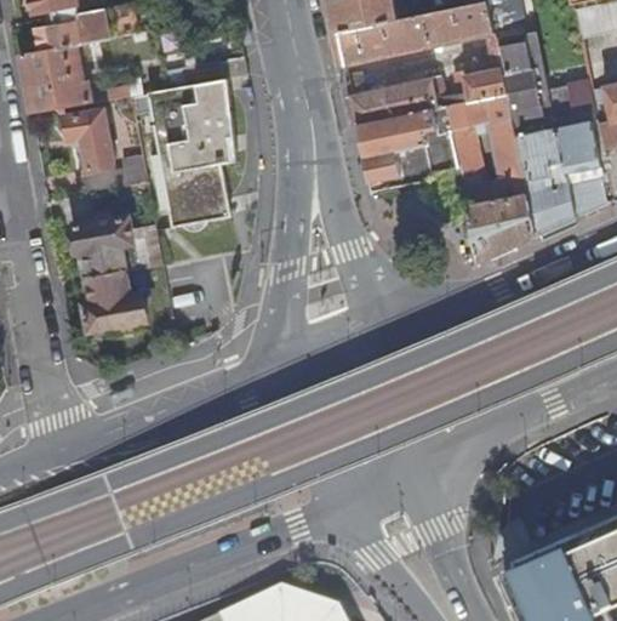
[(32,0),(34,12),(50,10),(51,17),(85,11),(84,5),(78,6),(75,0),(32,0)]
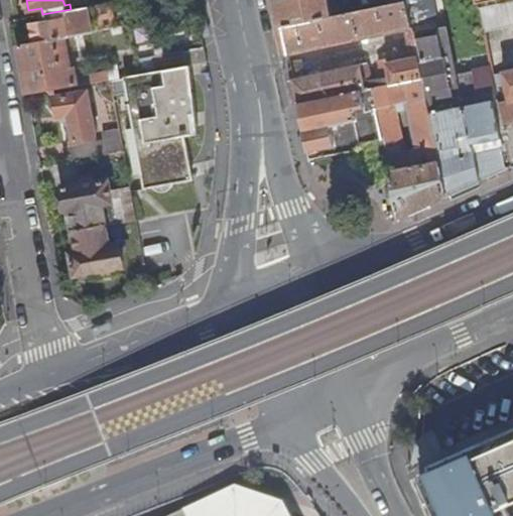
[(275,0),(281,26),(331,15),(327,0),(275,0)]
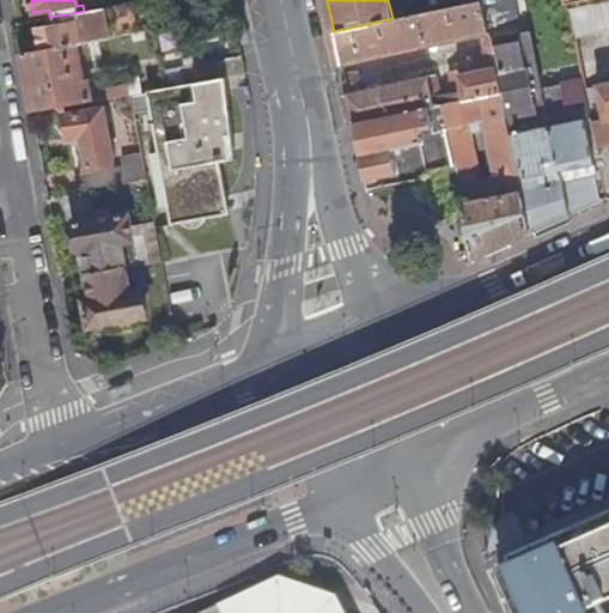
[(334,31),(341,65),(480,35),(487,68),(457,76),(456,70),(446,72),(451,95),(452,102),(500,91),(489,44),(480,0),(475,0),(460,4),(393,18),(334,31)]
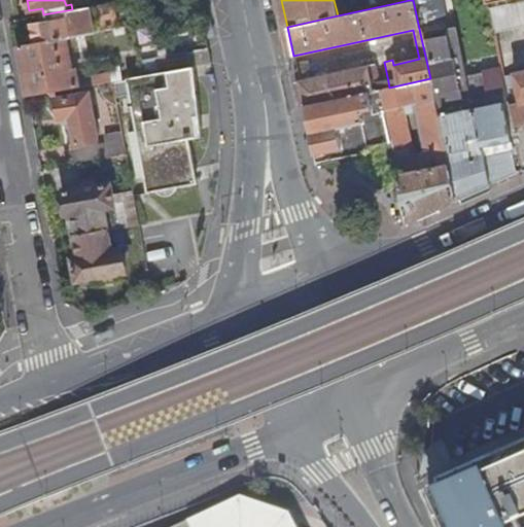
[(523,0),(486,0),(493,32),(523,26),(523,0)]
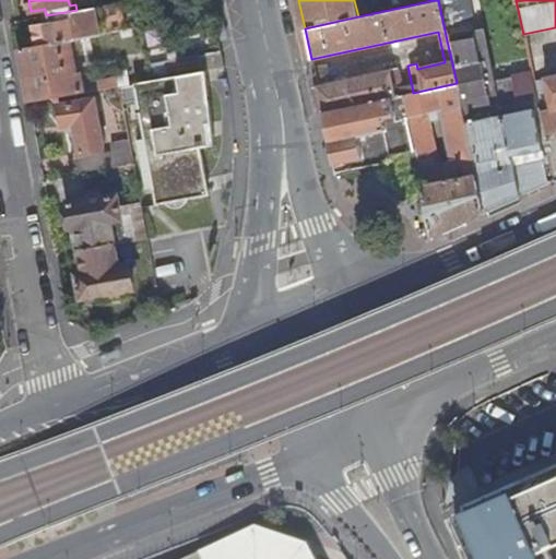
[(46,15),(48,24),(34,26),(37,46),(67,42),(122,31),(117,2),(77,10),(46,15)]
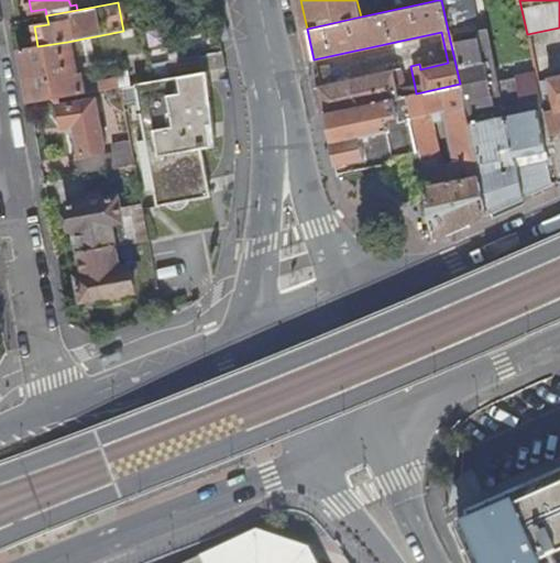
[(559,45),(559,28),(527,34),(530,52),(559,45)]
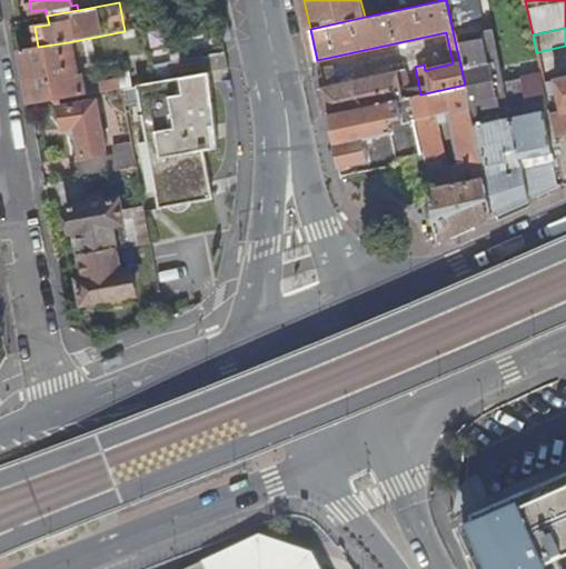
[(455,41),(465,85),(492,215),(527,199),(520,168),(520,167),(509,169),(505,158),(504,150),(517,148),(510,117),(502,119),(489,61),(487,61),(483,36),(455,41)]
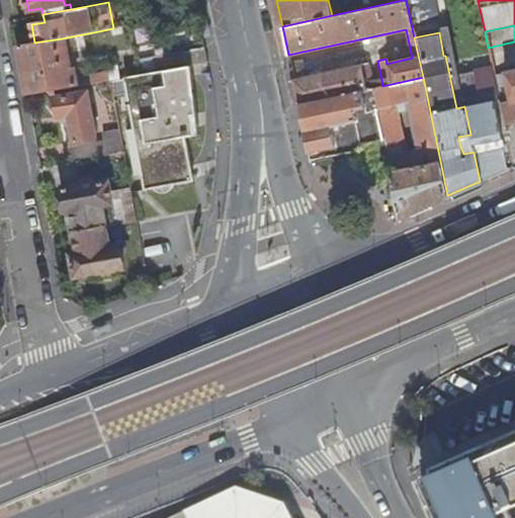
[(16,46),(25,96),(108,81),(106,73),(74,79),(72,68),(68,68),(62,38),(34,42),(16,46)]
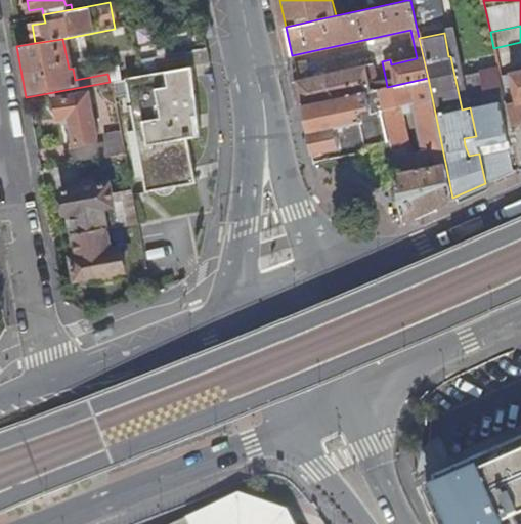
[(154,58),(157,74),(187,68),(184,53),(154,58)]
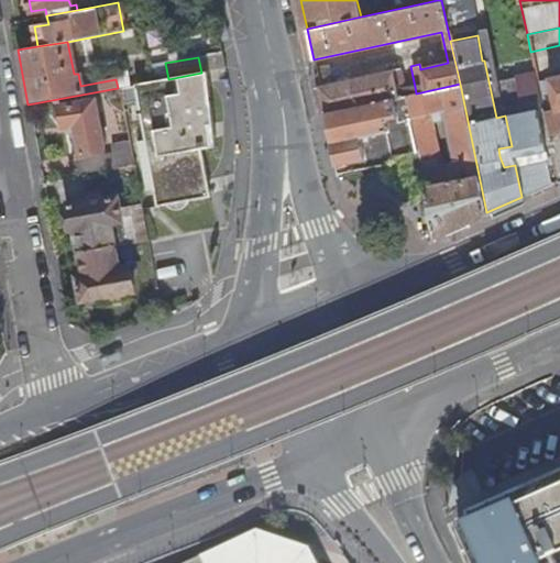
[(399,68),(318,86),(325,112),(397,97),(396,91),(395,86),(404,85),(399,68)]
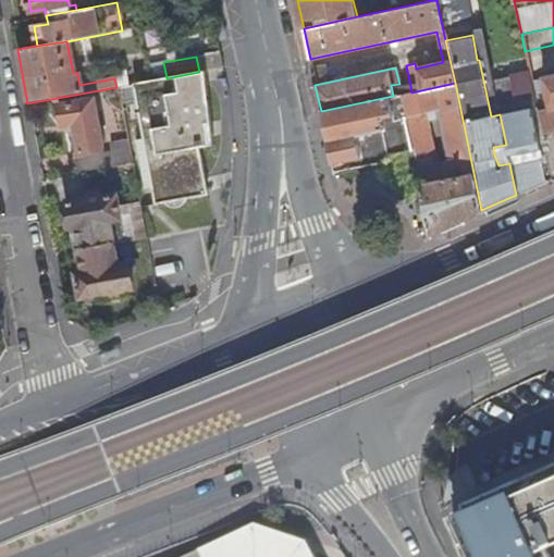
[(167,78),(117,87),(120,103),(133,101),(139,139),(132,140),(142,188),(149,187),(152,205),(162,202),(165,207),(171,208),(175,208),(179,207),(182,205),(184,199),(206,195),(198,148),(212,146),(204,71),(199,72),(167,78)]
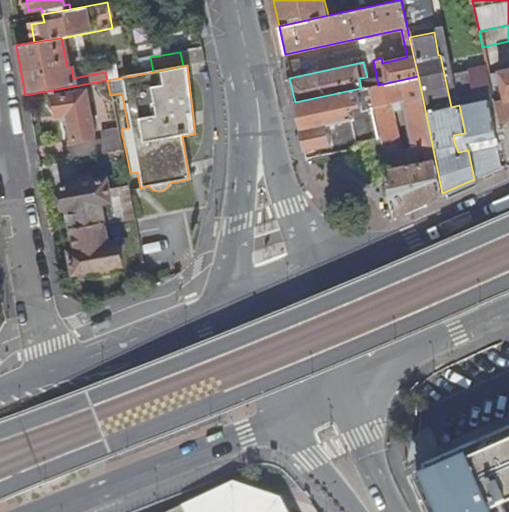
[(487,74),(506,165),(508,163),(508,67),(497,69),(497,72),(487,74)]
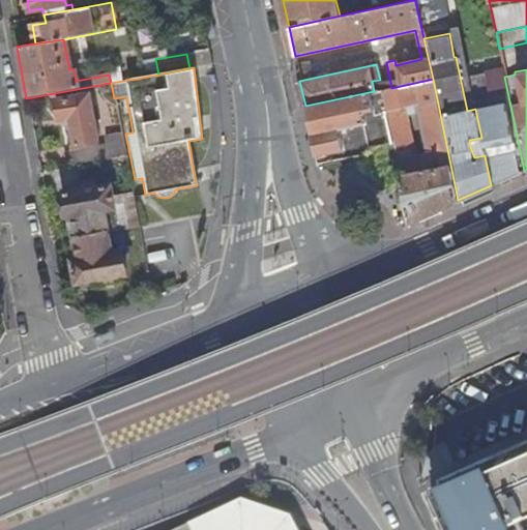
[(381,90),(392,143),(393,148),(404,146),(397,108),(417,105),(421,104),(431,153),(427,154),(396,160),(409,222),(422,215),(458,200),(433,79),(391,88),(381,90)]
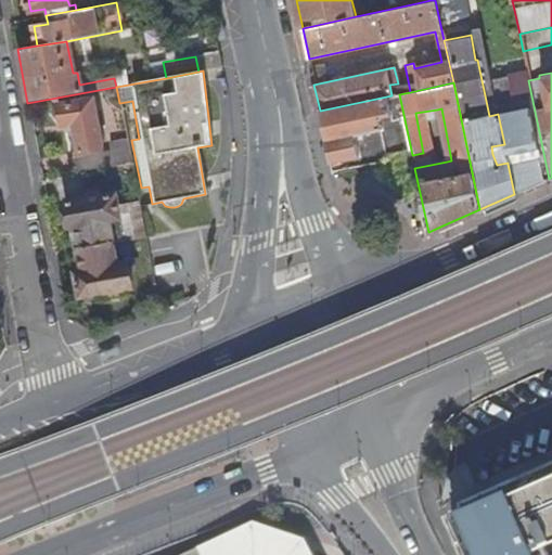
[(390,90),(392,95),(399,94),(410,92),(409,86),(390,90)]
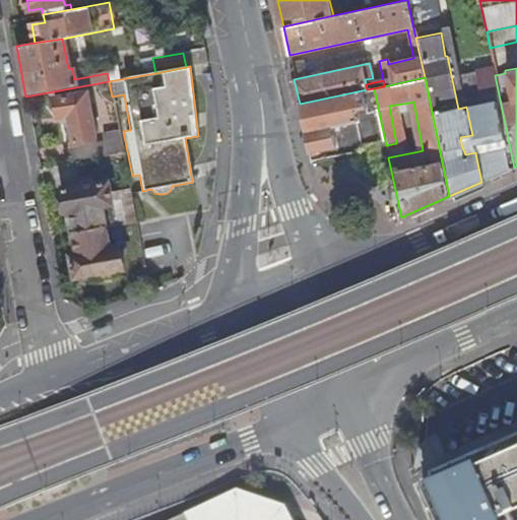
[(300,104),(311,160),(367,149),(366,144),(385,140),(374,88),(367,89),(300,104)]
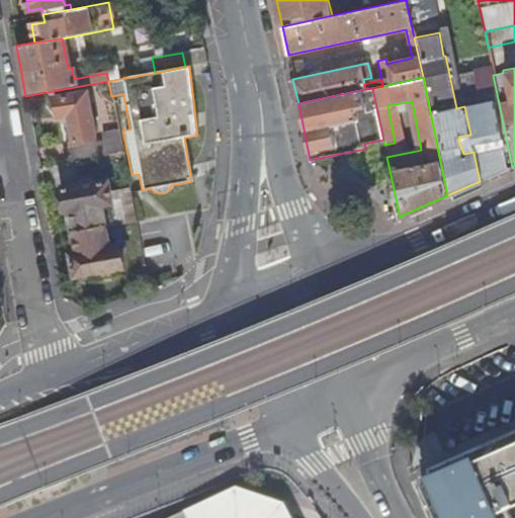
[(66,114),(71,142),(94,138),(85,91),(54,97),(57,115),(66,114)]
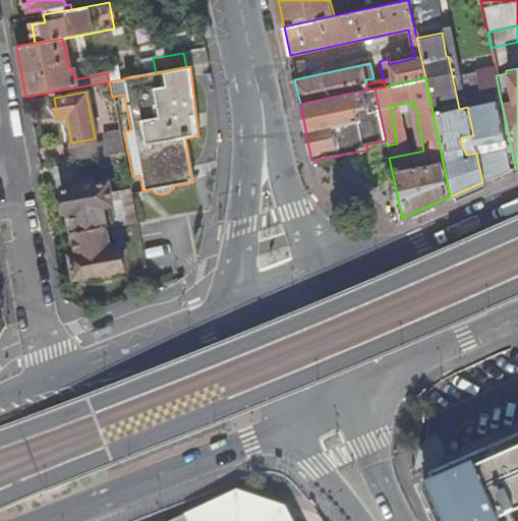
[(467,107),(473,135),(475,146),(504,139),(504,136),(496,101),(467,107)]
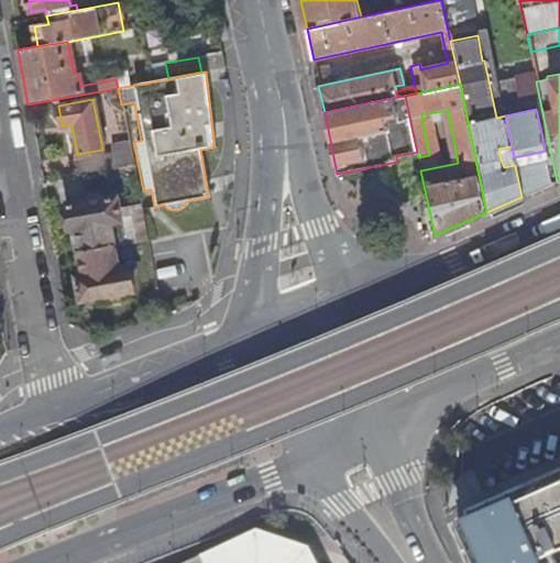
[(443,111),(453,164),(458,163),(448,110),(443,111)]
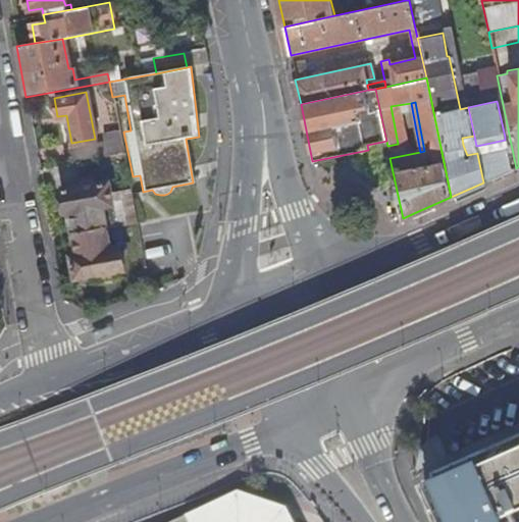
[(104,136),(105,144),(70,150),(71,163),(122,153),(118,133),(104,136)]
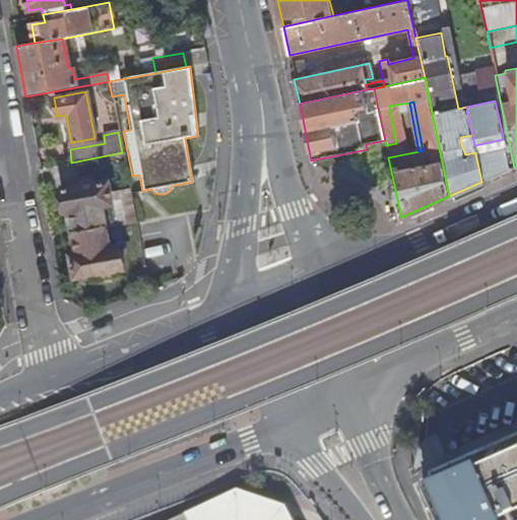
[(474,145),(475,152),(475,153),(504,148),(503,139),(474,145)]
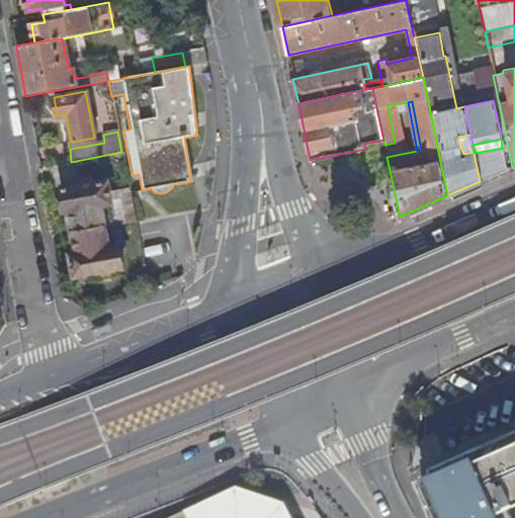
[(474,153),(480,181),(507,169),(502,148),(474,153)]
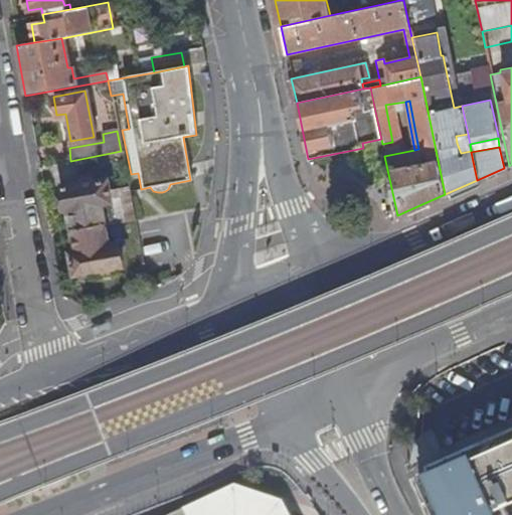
[(110,203),(114,224),(134,220),(129,189),(109,193),(106,181),(59,190),(63,212),(66,211),(70,232),(105,225),(101,205),(110,203)]
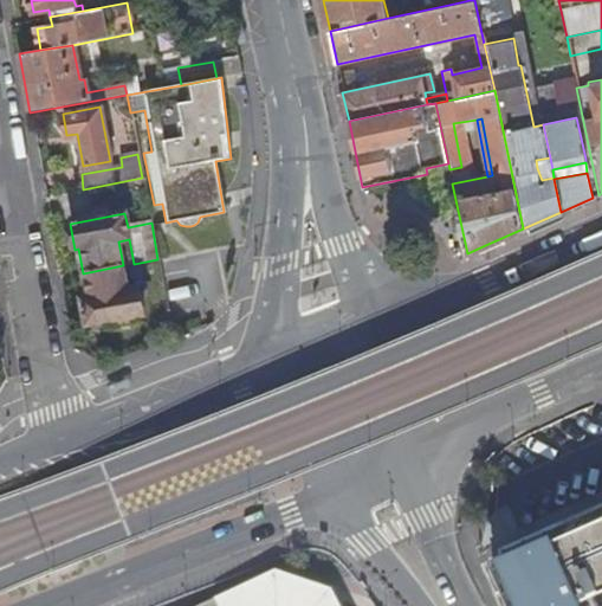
[(118,242),(123,265),(134,264),(129,239),(118,242)]
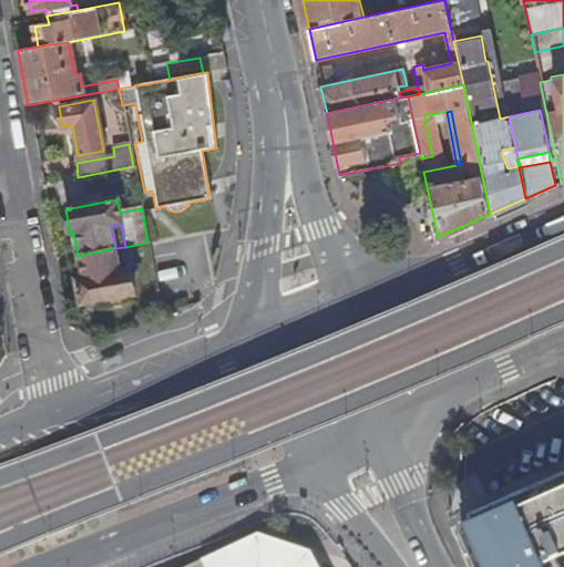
[(115,248),(119,270),(130,268),(152,265),(147,243),(125,247),(115,248)]
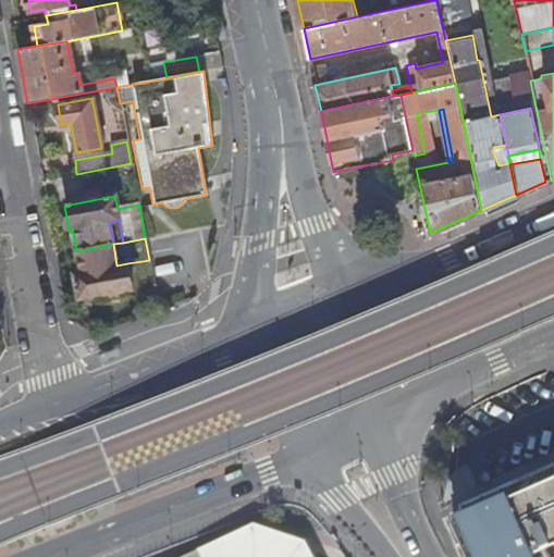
[(76,273),(81,297),(132,288),(127,263),(117,265),(113,244),(76,251),(81,272),(76,273)]
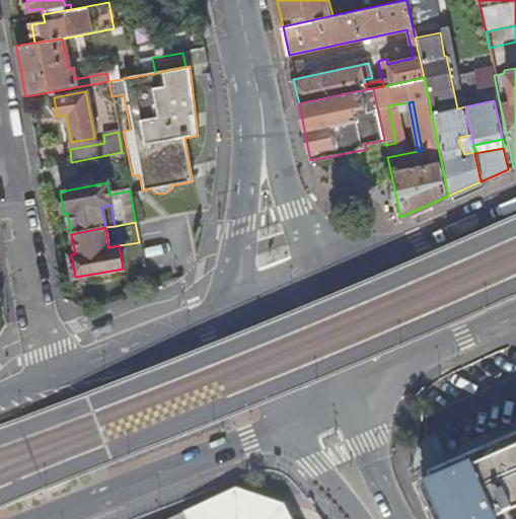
[(515,436),(436,472),(456,518),(498,518),(515,511),(515,436)]
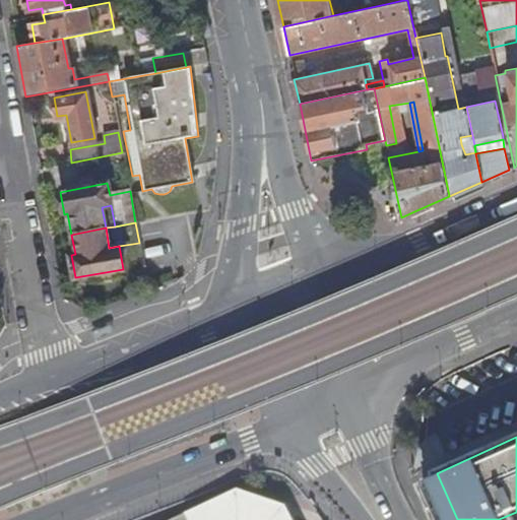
[(294,519),(285,503),(237,484),(185,509),(187,513),(180,517),(178,514),(164,519),(294,519)]
